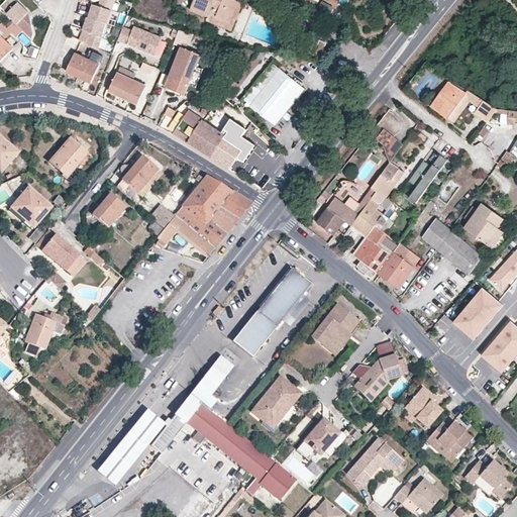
[(33,32),(29,12),(16,0),(5,0),(0,6),(14,20),(23,29),(31,38),(33,32)]
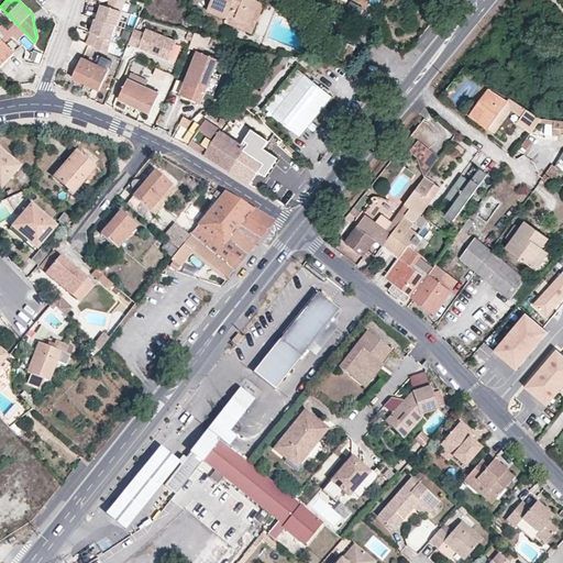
[(117,24),(124,0),(110,0),(108,7),(100,3),(96,18),(113,23),(117,24)]
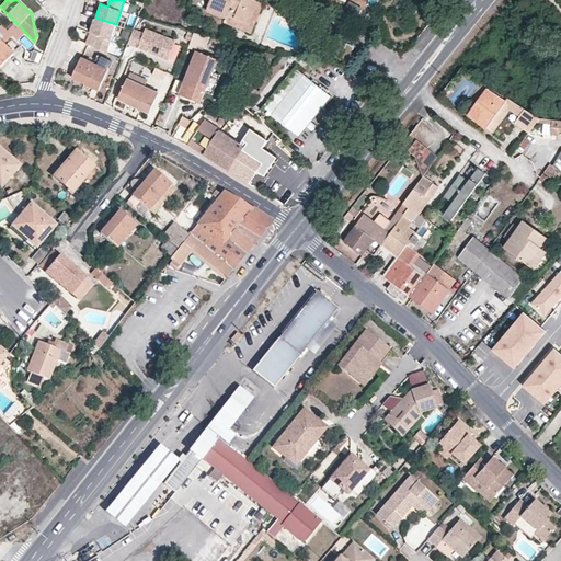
[(124,27),(133,0),(130,0),(124,0),(116,24),(124,27)]
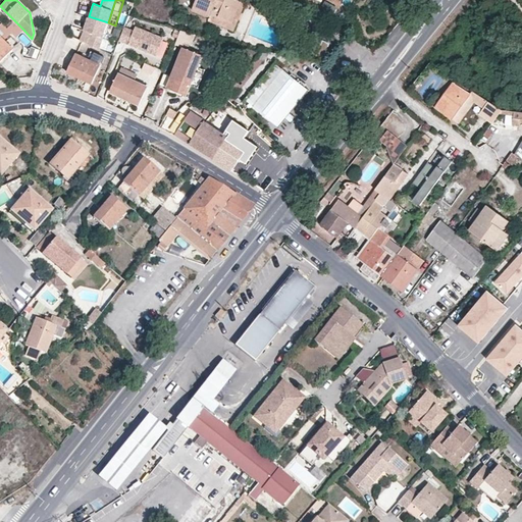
[(237,0),(196,0),(193,10),(210,17),(211,13),(232,21),(241,1),(237,0)]
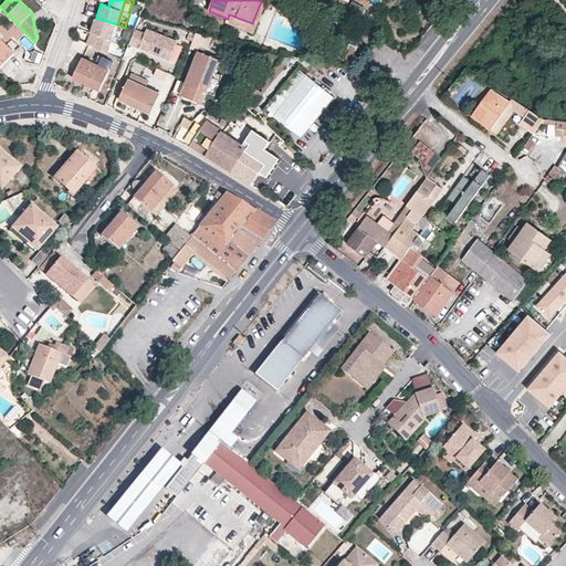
[(366,7),(355,0),(352,0),(348,8),(360,16),(366,7)]
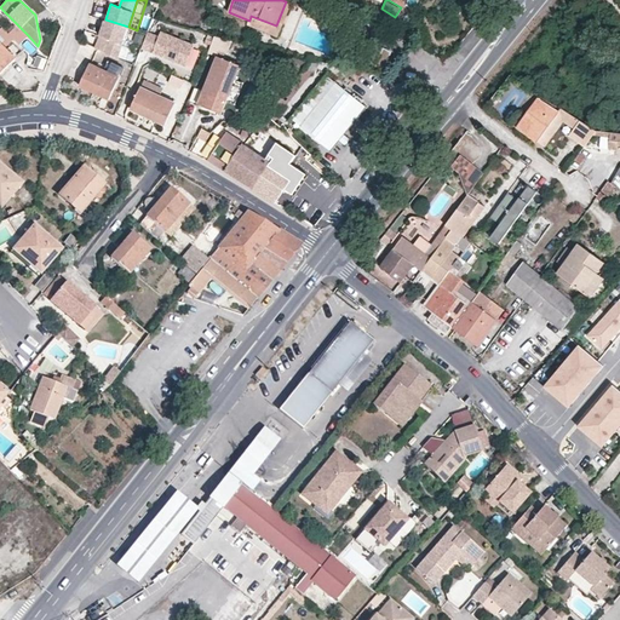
[(250,21),(248,24),(277,36),(291,4),(286,1),(276,26),(251,16),(250,21)]
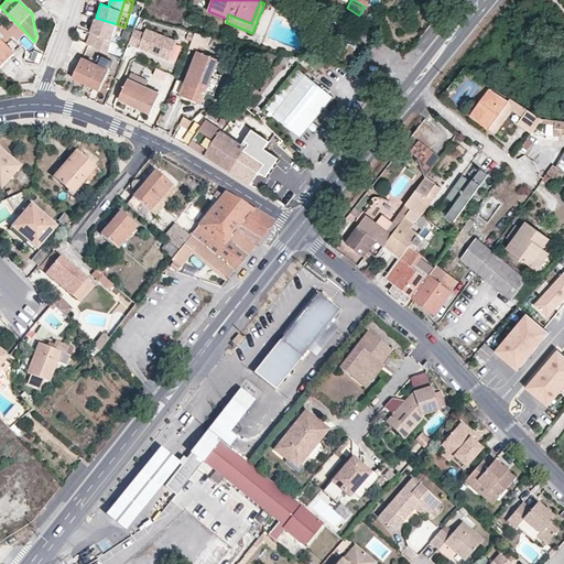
[(105,50),(114,23),(96,18),(94,17),(89,31),(97,34),(94,45),(105,50)]
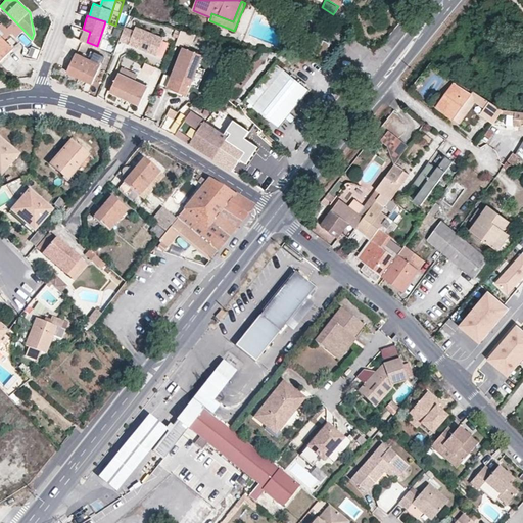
[(16,37),(24,30),(14,20),(8,28),(12,32),(16,37)]
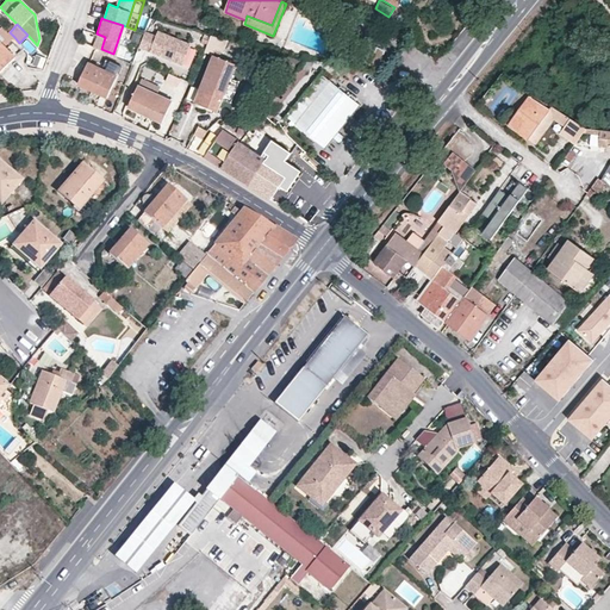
[(2,25),(0,27),(0,39),(6,45),(14,37),(10,32),(2,25)]
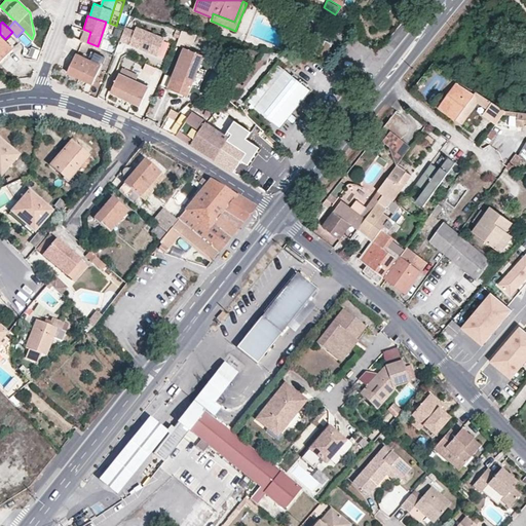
[(166,38),(138,27),(136,32),(126,28),(121,40),(159,55),(166,38)]
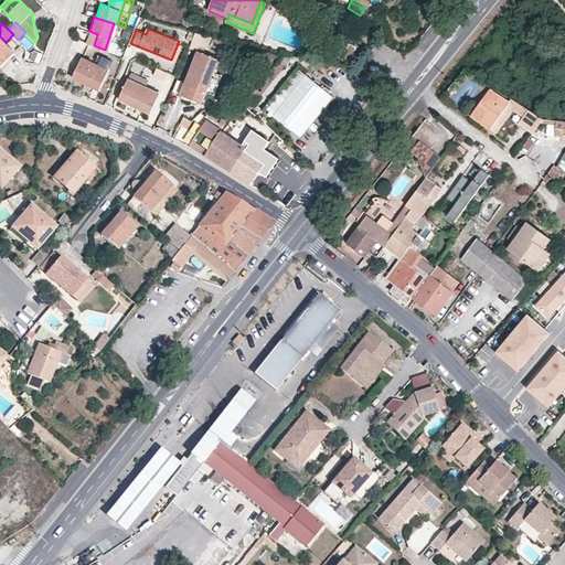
[(94,45),(97,34),(89,31),(85,43),(94,45)]
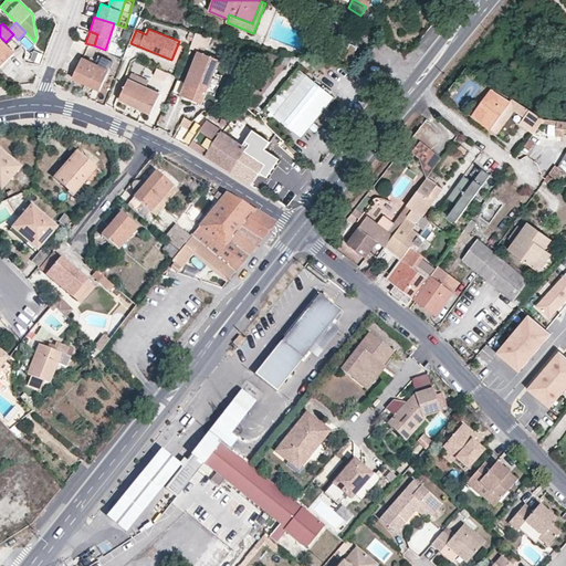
[(207,48),(211,35),(195,31),(191,42),(200,44),(207,48)]
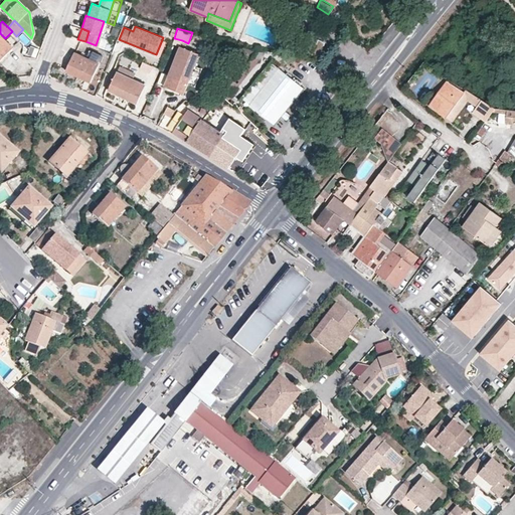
[(0,33),(0,60),(14,47),(5,38),(0,33)]
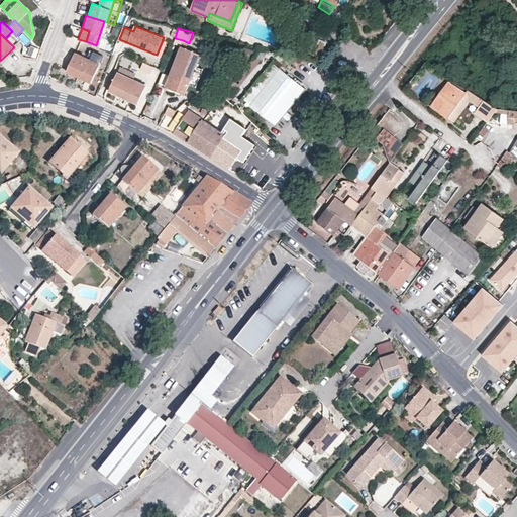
[(183,40),(175,60),(165,87),(184,94),(188,84),(195,66),(199,55),(188,49),(189,43),(183,40)]
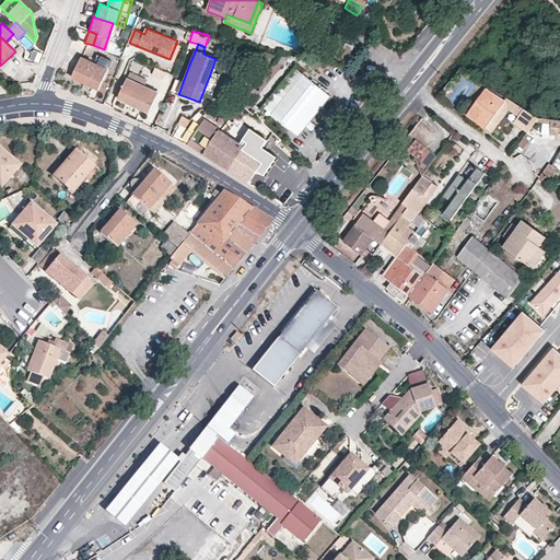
[(30,58),(38,61),(43,53),(33,48),(30,58)]
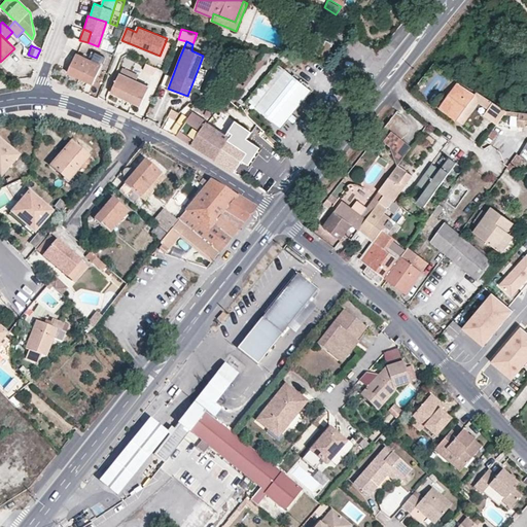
[(76,53),(67,72),(92,83),(104,57),(91,49),(88,58),(76,53)]
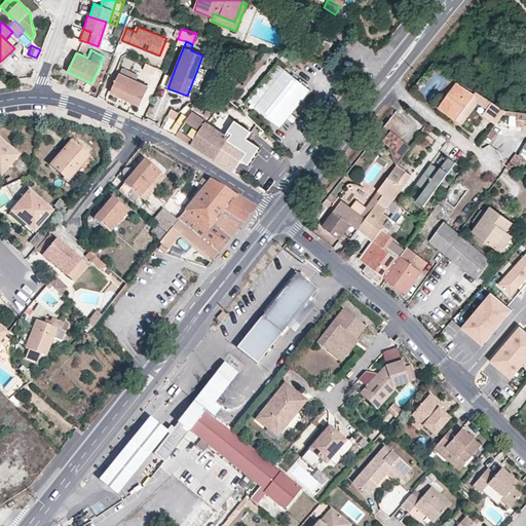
[(273,51),(264,49),(258,58),(264,63),(273,51)]
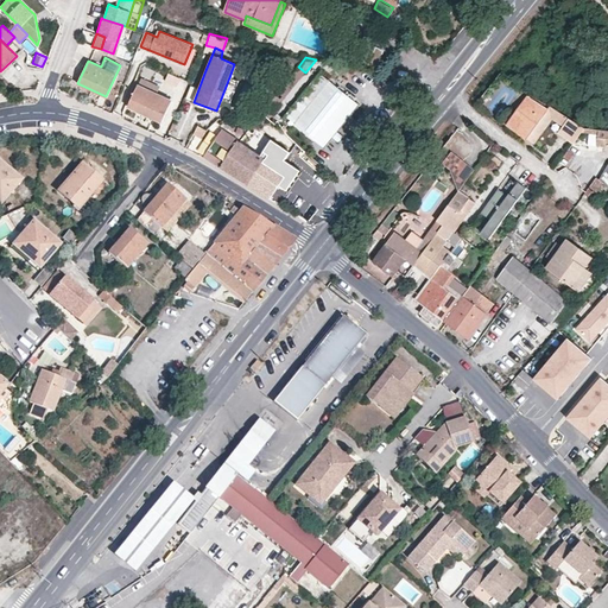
[(165,81),(177,86),(181,78),(170,73),(165,81)]
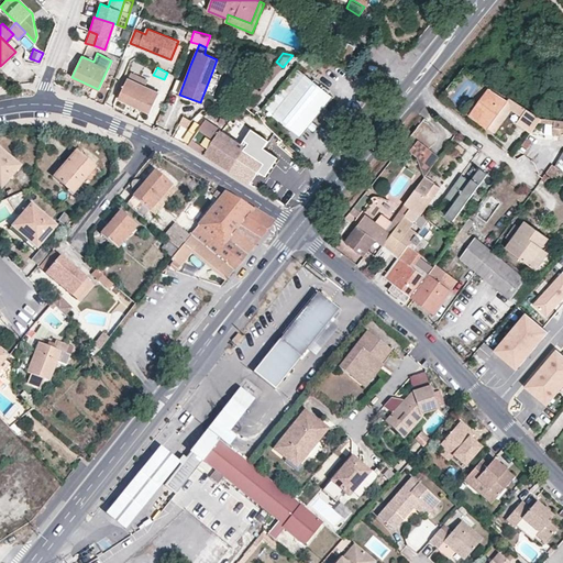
[(220,75),(212,72),(205,91),(212,95),(220,75)]
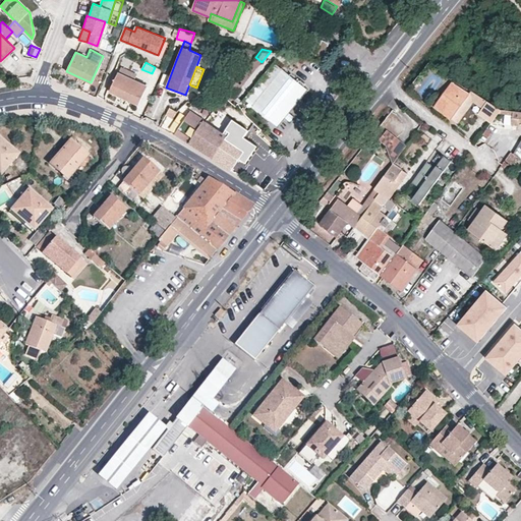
[(135,80),(137,75),(121,67),(119,73),(135,80)]
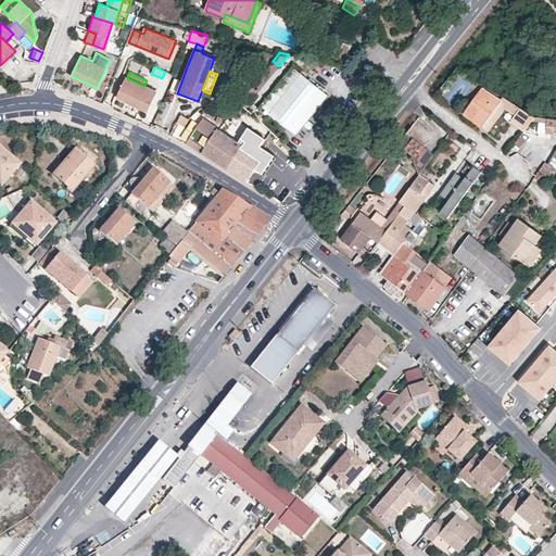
[(326,93),(298,72),(286,88),(314,110),(326,93)]
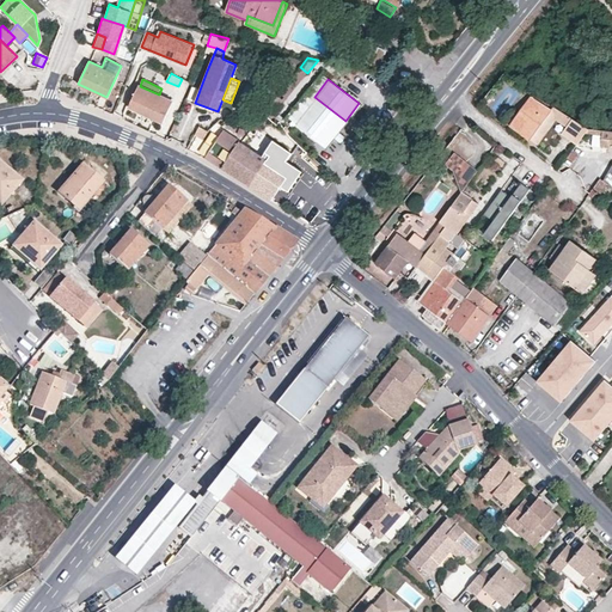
[(140,86),(129,109),(164,123),(173,102),(159,95),(140,86)]
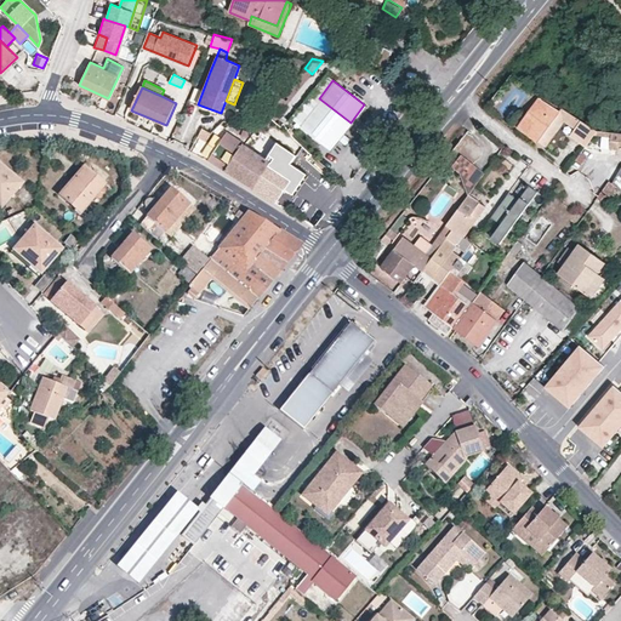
[(351,123),(319,98),(298,125),(330,149),(337,140),(342,132),(351,123)]
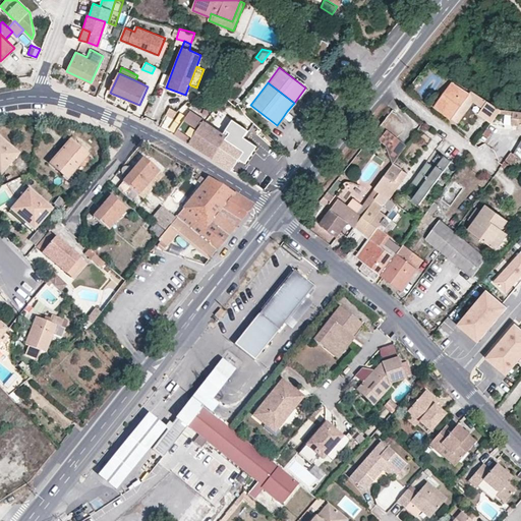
[(435,107),(452,120),(470,94),(452,82),(435,107)]
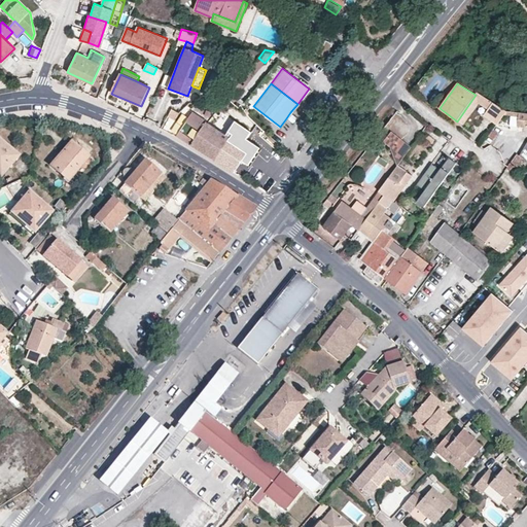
[(478,93),(476,95),(457,121),(463,126),(480,102),(489,109),(493,103),(478,93)]
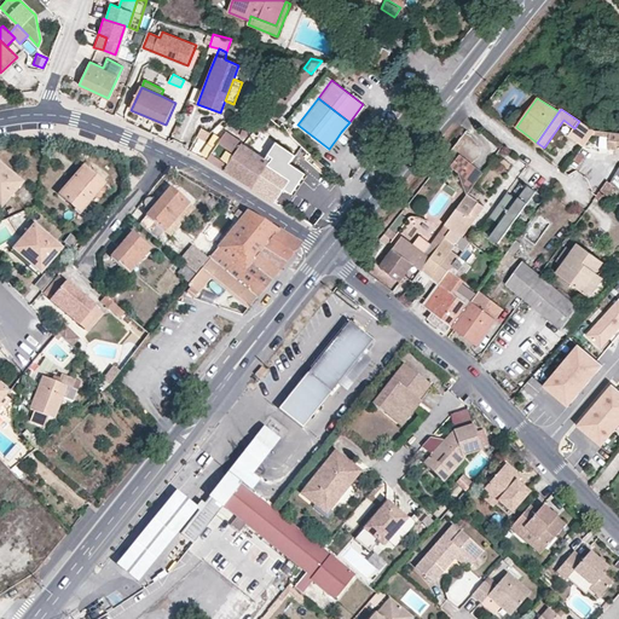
[(596,131),(579,121),(574,128),(568,136),(584,146),(593,136),(596,131)]
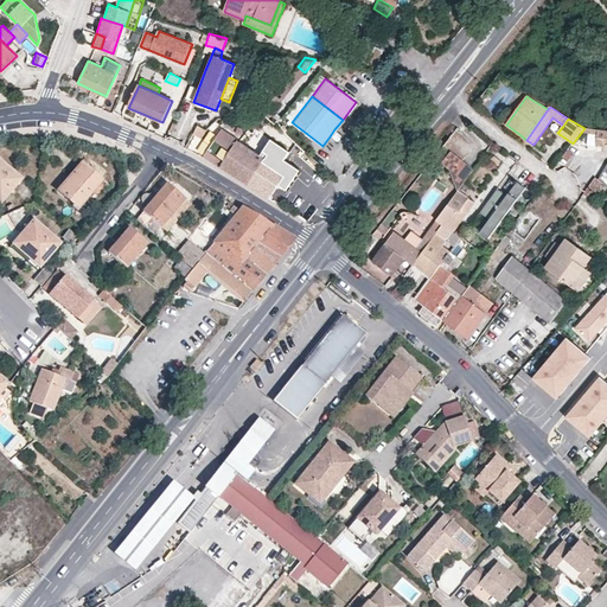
[(202,139),(208,131),(199,126),(195,134),(202,139)]
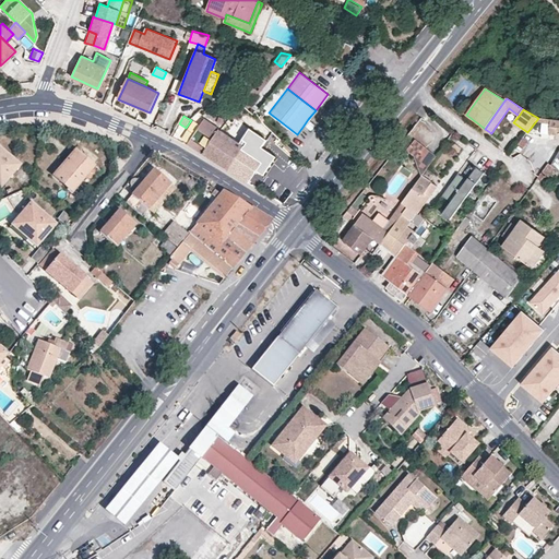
[(314,123),(308,119),(304,126),(310,130),(314,123)]
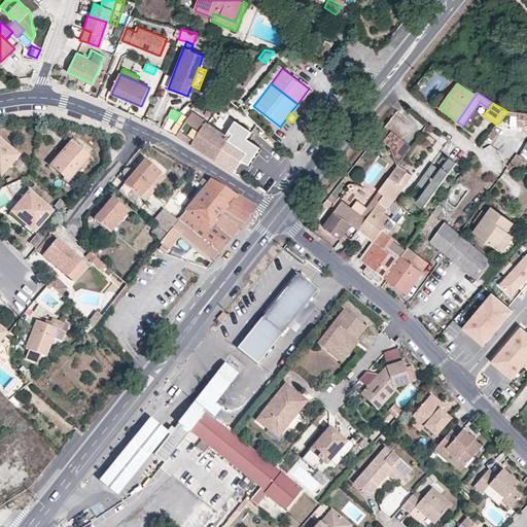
[(177,136),(191,145),(207,123),(192,113),(177,136)]
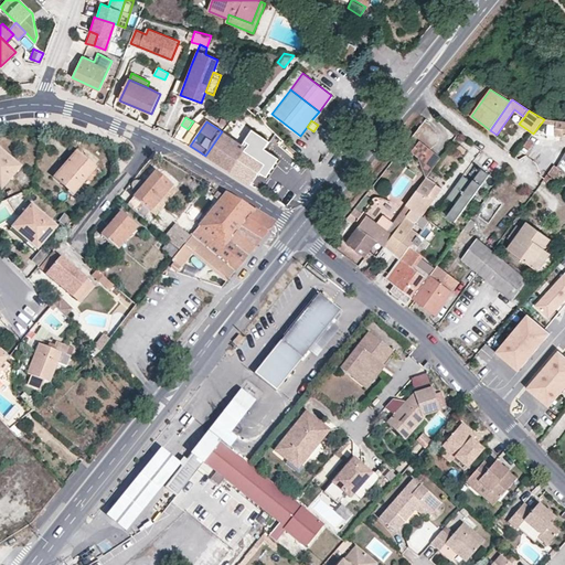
[(564,121),(556,121),(556,125),(555,136),(564,137),(564,121)]
